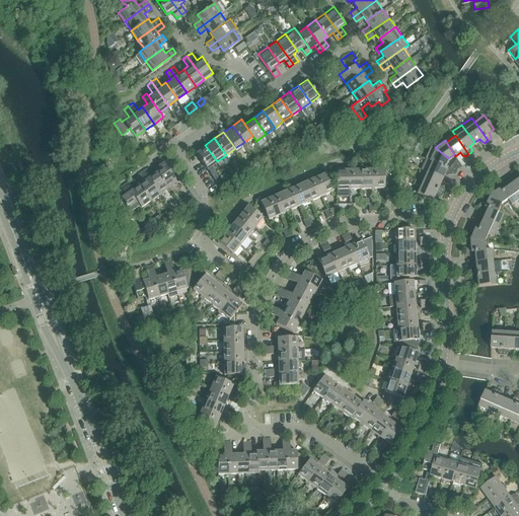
[(217,161),(205,145),(196,151),(208,168),(217,161)]
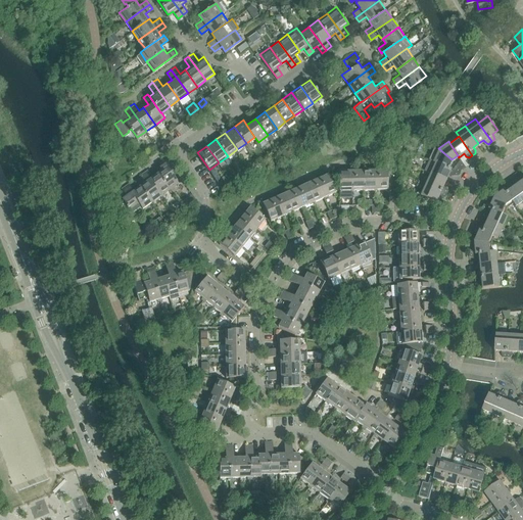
[(432,160),(434,161),(435,160),(448,167),(452,159),(438,148),(432,160)]
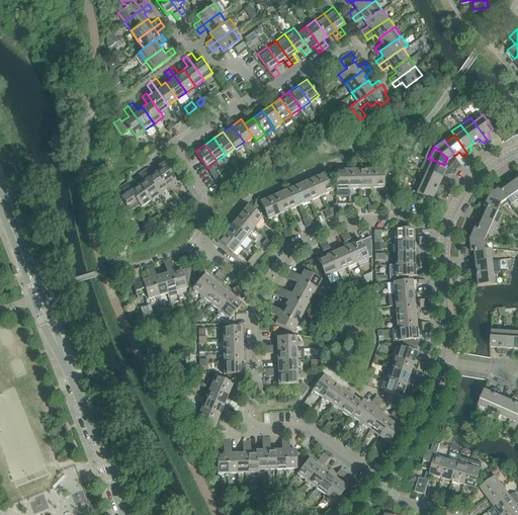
[(160,167),(156,169),(168,186),(177,179),(160,156),(155,160),(160,167)]
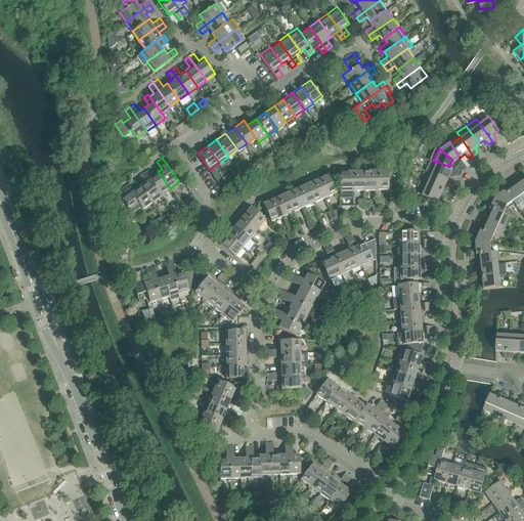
[(457,163),(463,167),(466,165),(461,158),(457,163)]
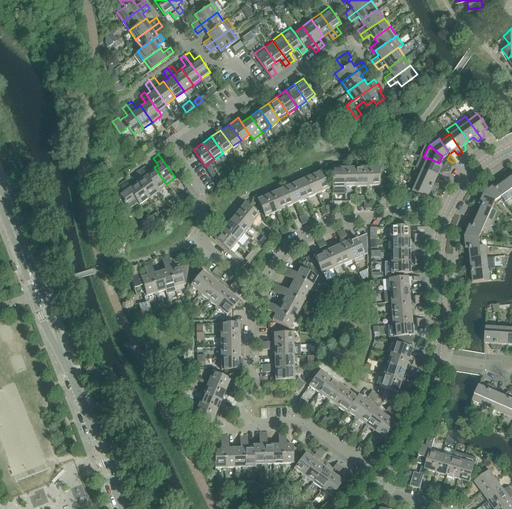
[(421,168),(436,175),(439,169),(441,170),(449,170),(450,168),(442,165),(441,164),(439,163),(426,157),(425,158),(421,168)]
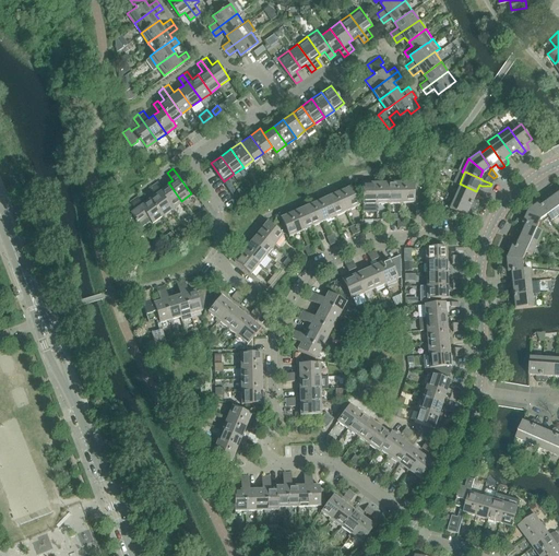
[(157,179),(153,182),(171,208),(181,201),(168,182),(163,187),(157,179)]
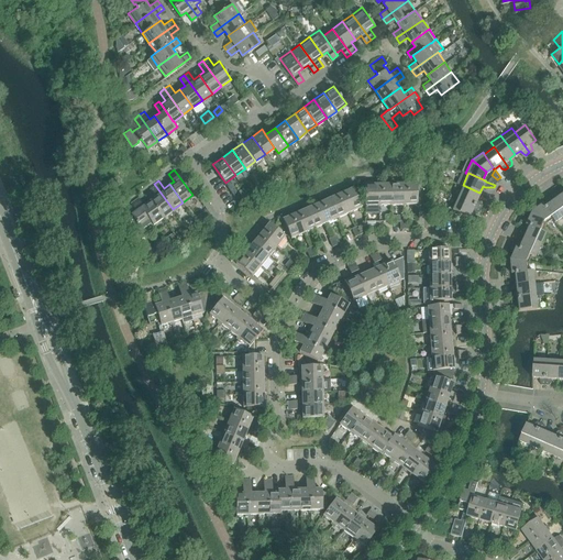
[(390,182),(378,183),(378,204),(392,204),(390,182)]
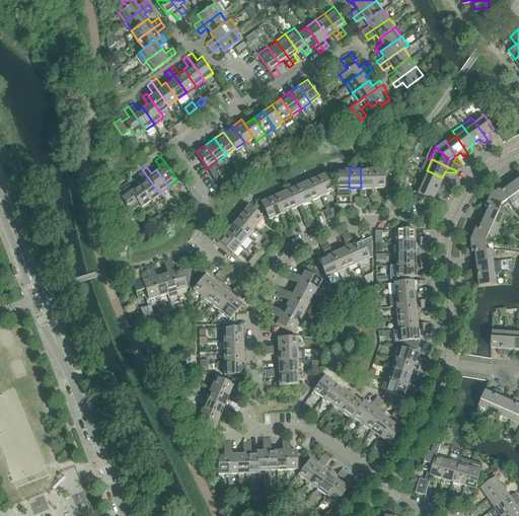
[(372,167),(360,167),(361,188),(372,187),(372,167)]
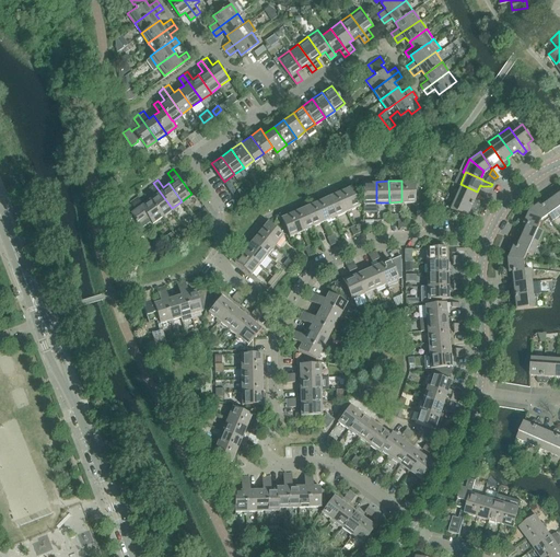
[(415,181),(401,181),(401,201),(415,201),(415,181)]
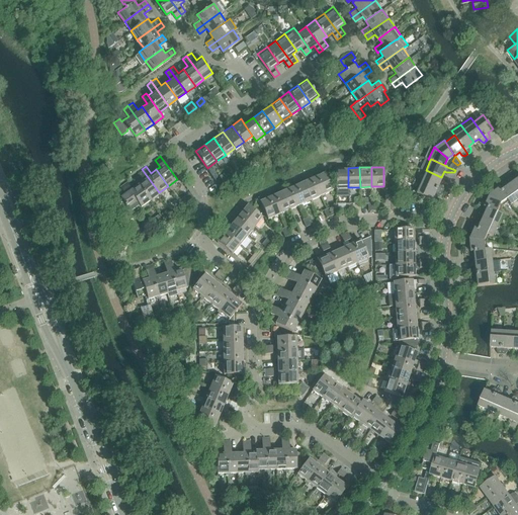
[(348,187),(348,168),(336,168),(336,187),(348,187)]
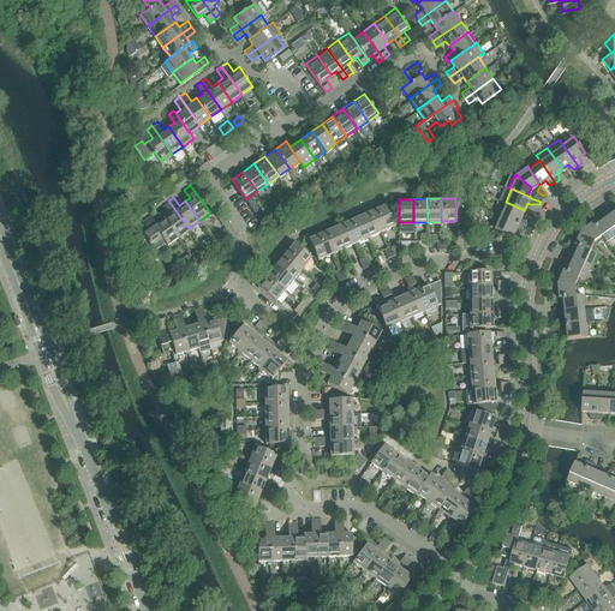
[(168,213),(163,216),(178,237),(189,228),(168,201),(162,204),(168,213)]
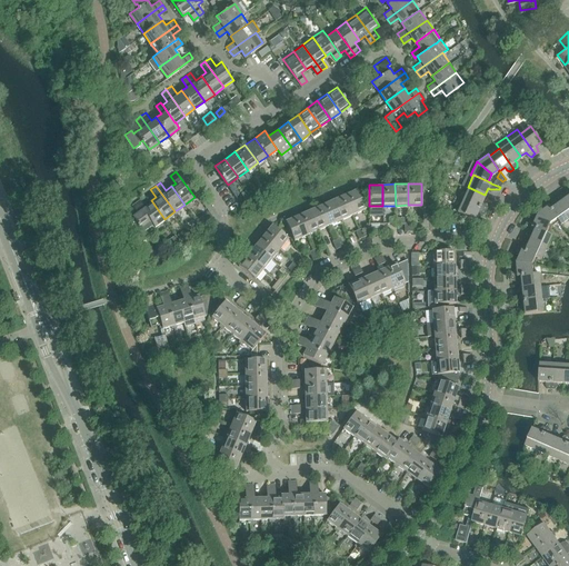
[(468,187),(462,198),(486,209),(487,206),(485,201),(482,200),(485,195),(468,187)]
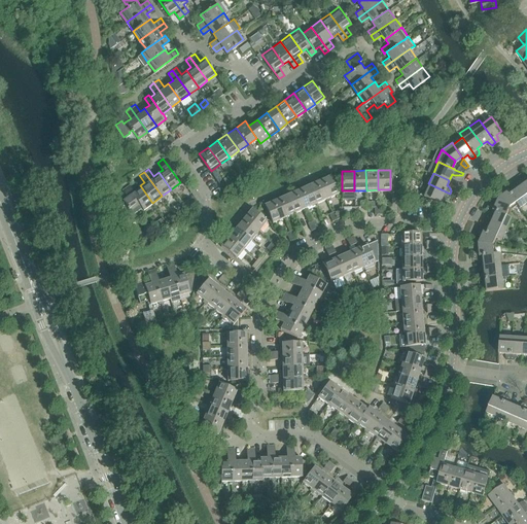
[(330,174),(319,179),(326,197),(338,193),(330,174)]
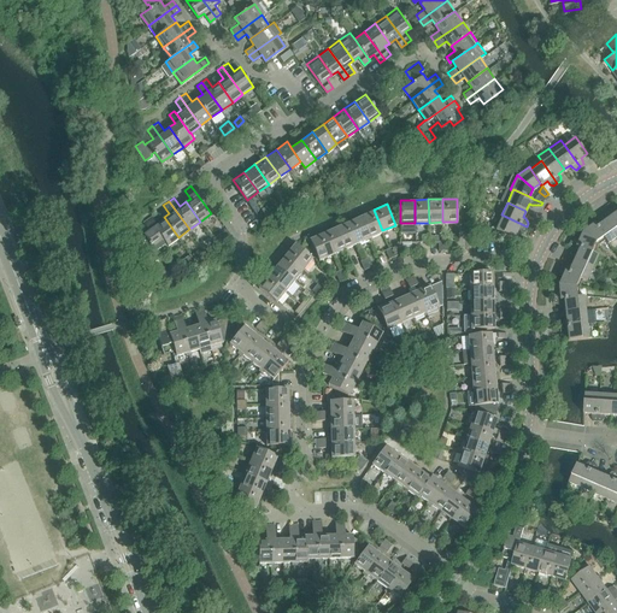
[(360,214),(370,236),(382,230),(374,210),(360,214)]
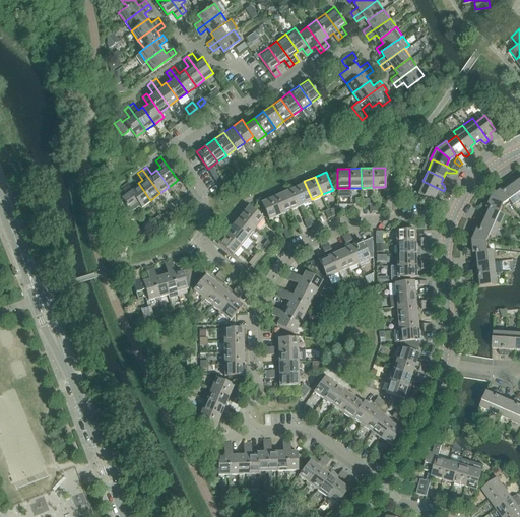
[(129,180),(125,183),(141,206),(150,200),(138,183),(134,187),(129,180)]
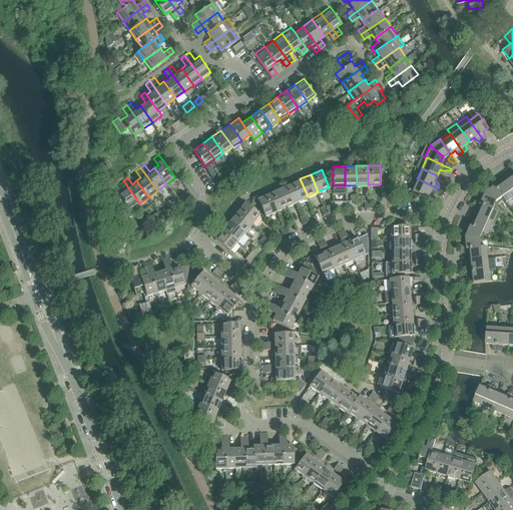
[(492,177),(490,179),(503,197),(505,200),(512,194),(512,190),(505,179),(500,183),(498,181),(492,177)]
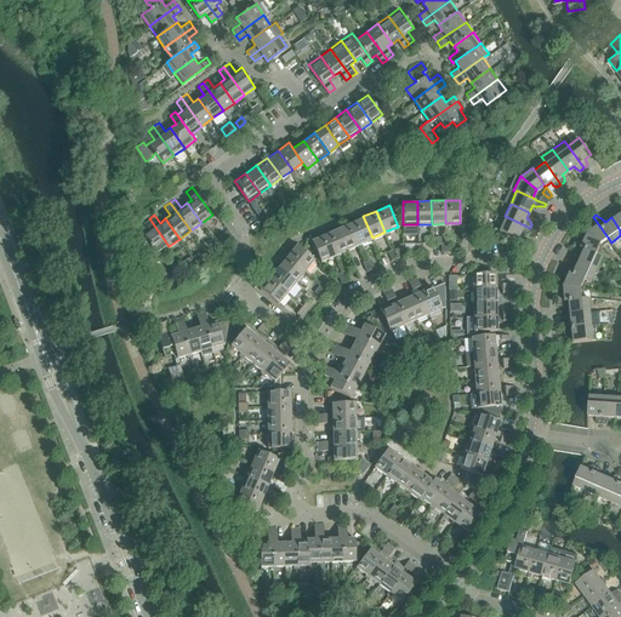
[(351,222),(360,244),(372,238),(363,216),(351,222)]
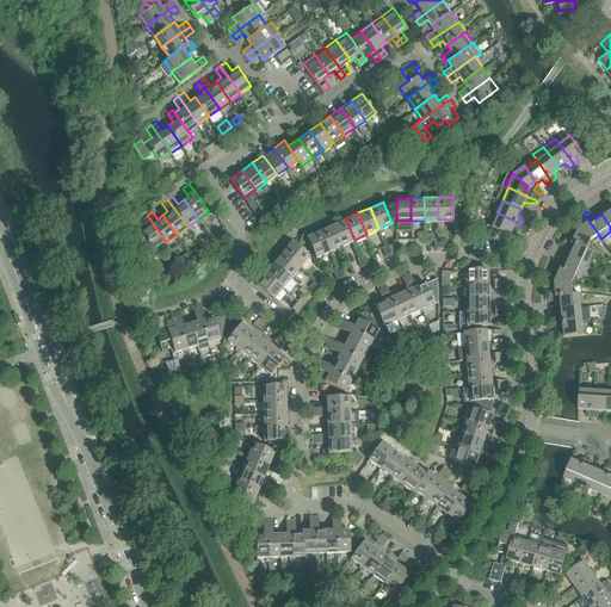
[(522,224),(497,212),(491,225),(510,234),(512,227),(516,228),(520,227),(522,224)]
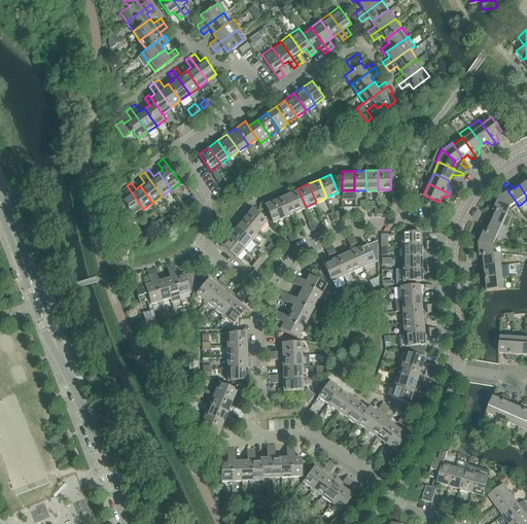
[(502,191),(497,196),(511,208),(517,203),(503,184),(500,185),(501,189),(502,191)]
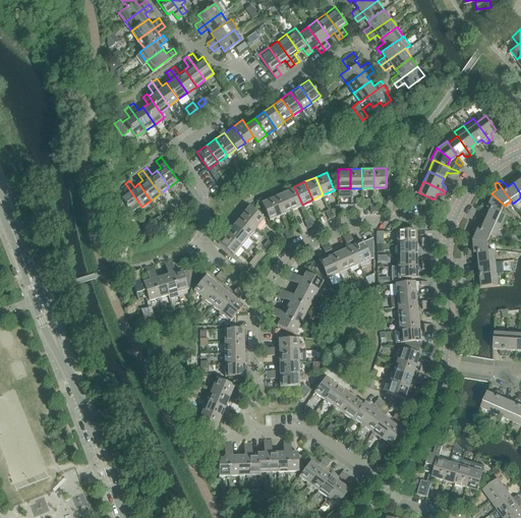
[(141,207),(125,183),(120,186),(126,193),(118,198),(113,191),(107,195),(125,221),(130,217),(129,216),(141,207)]
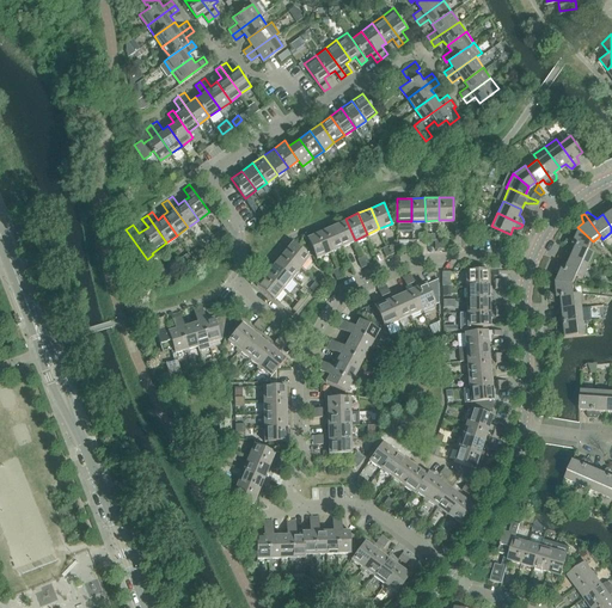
[(355,240),(346,219),(332,225),(342,245),(355,240)]
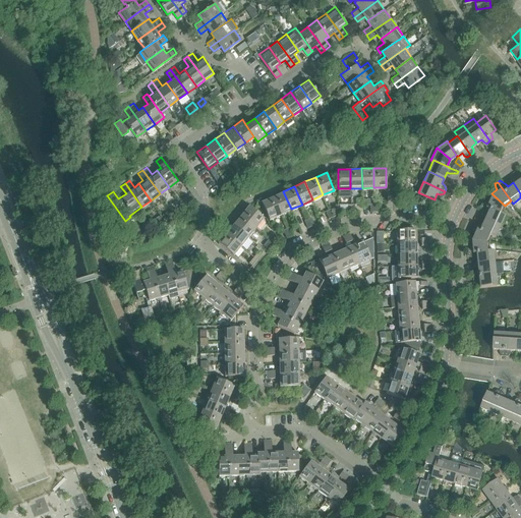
[(291,209),(283,191),(273,195),(281,214),(291,209)]
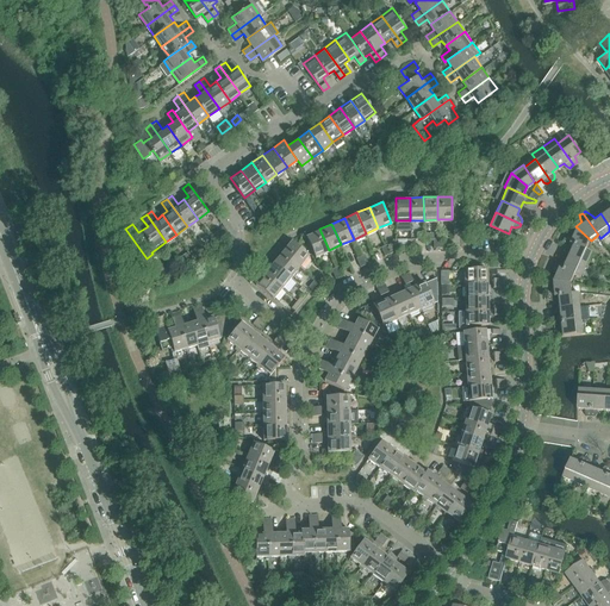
[(565,233),(564,236),(587,248),(591,241),(576,226),(572,235),(568,232),(565,233)]
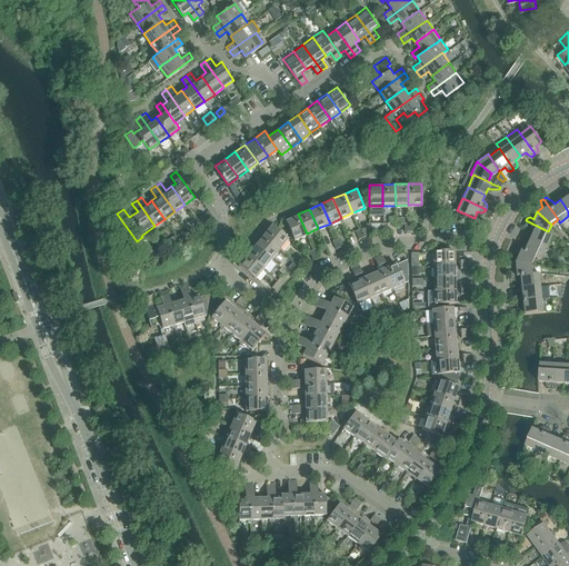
[(307,234),(298,214),(286,219),(295,239),(307,234)]
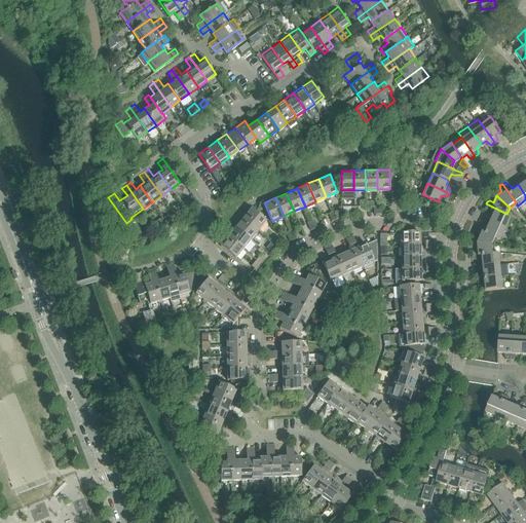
[(492,214),(489,220),(504,227),(510,216),(506,214),(486,203),(484,207),(489,213),(492,214)]
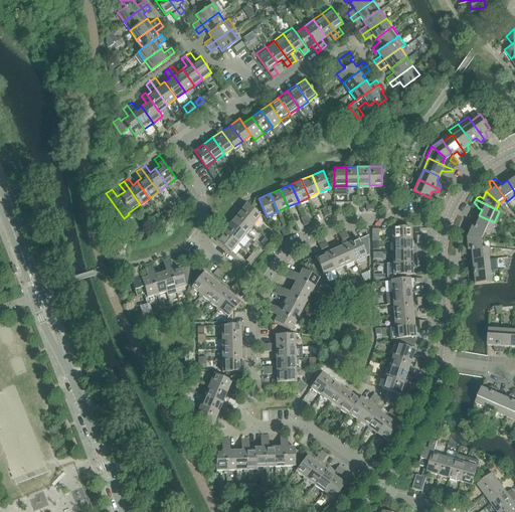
[(245,202),(238,211),(253,223),(261,214),(245,202)]
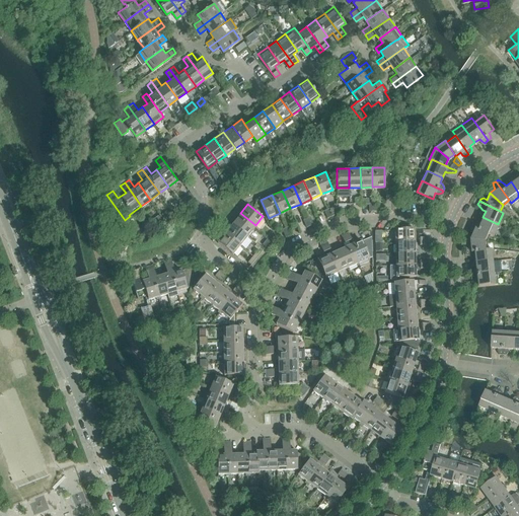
[(165,209),(160,213),(163,217),(169,213),(165,209)]
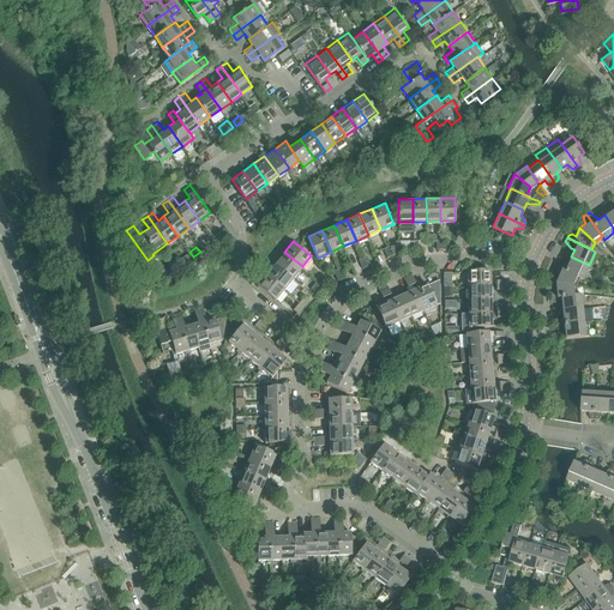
[(275,263),(293,277),(302,266),(284,252),(275,263)]
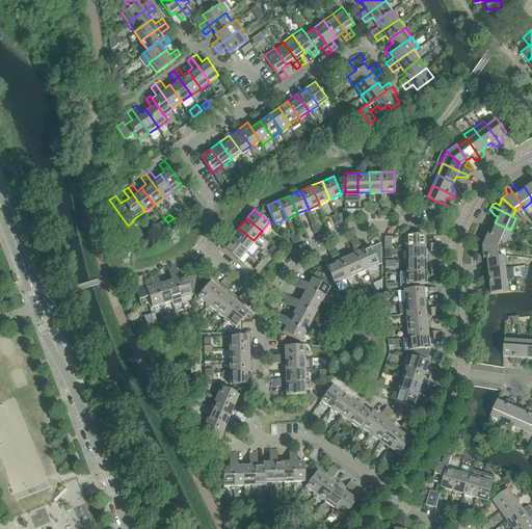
[(489,227),(482,228),(480,230),(502,239),(505,241),(510,230),(495,222),(491,228),(489,227)]
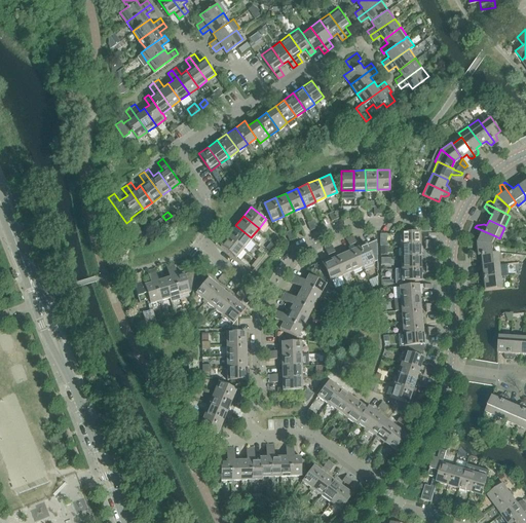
[(235,225),(228,234),(243,247),(251,237),(235,225)]
